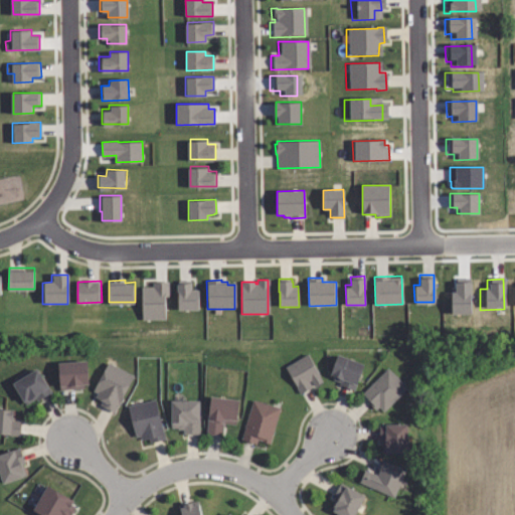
[(190,284),(191,284),(191,289),(198,290),(198,311),(178,311),(178,281),(190,281),(190,284)]
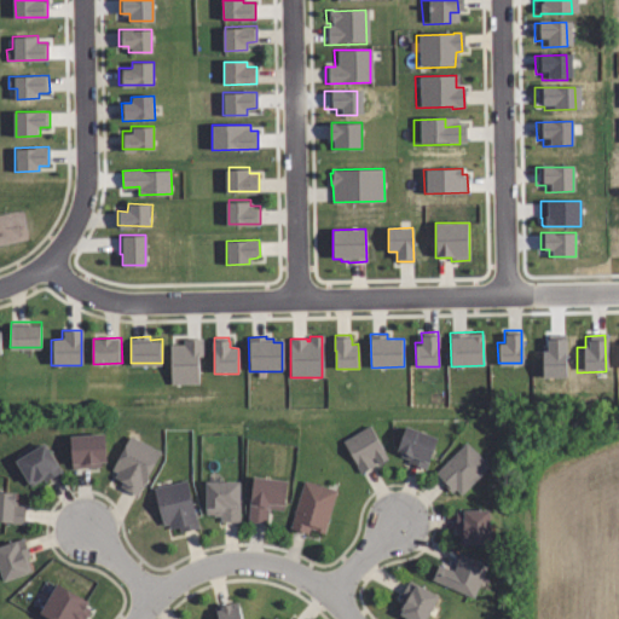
[(203,356),(198,356),(200,383),(172,383),(172,345),(184,345),(184,339),(203,339),(203,356)]
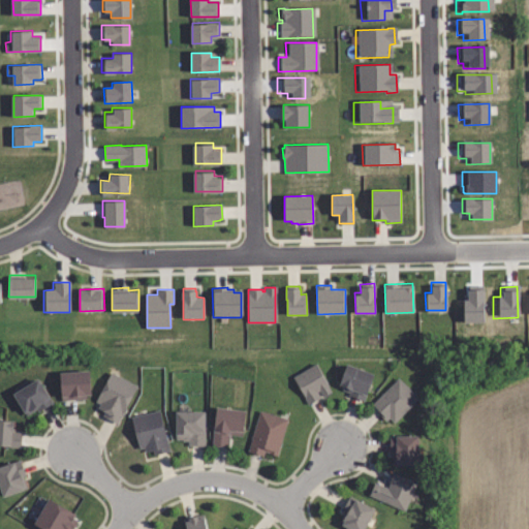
[(481,323),(483,291),(463,290),(462,302),(457,302),(456,323),(481,323)]
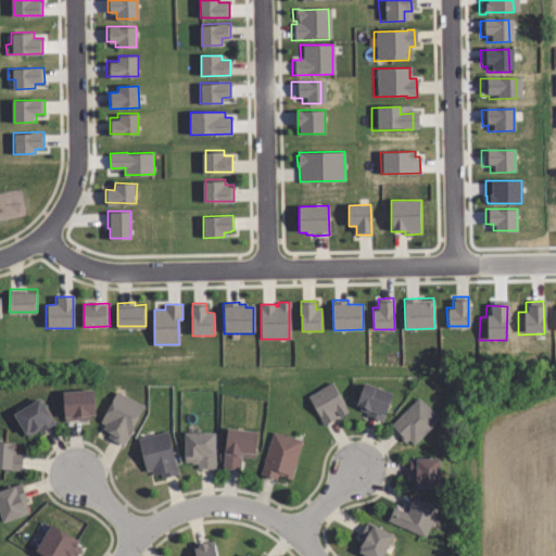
[(345,411),(337,416),(333,411),(331,413),(335,418),(323,425),(306,395),(329,382),(345,411)]
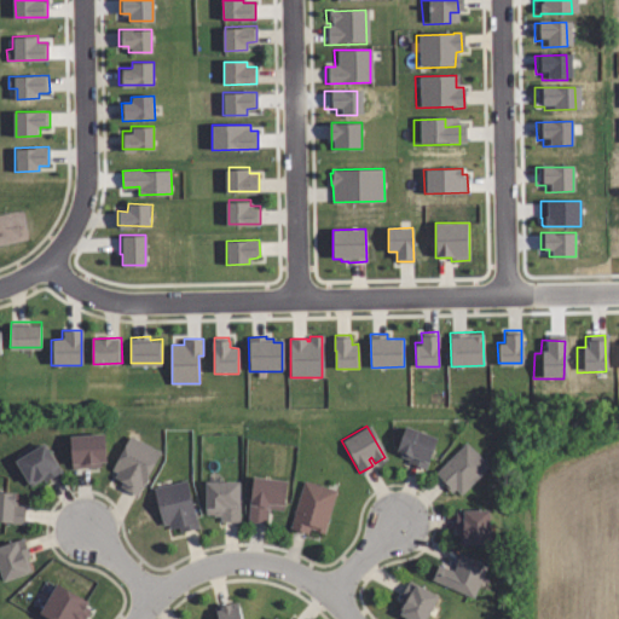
[(433,438),(422,469),(406,463),(408,457),(393,452),(403,427),(433,438)]
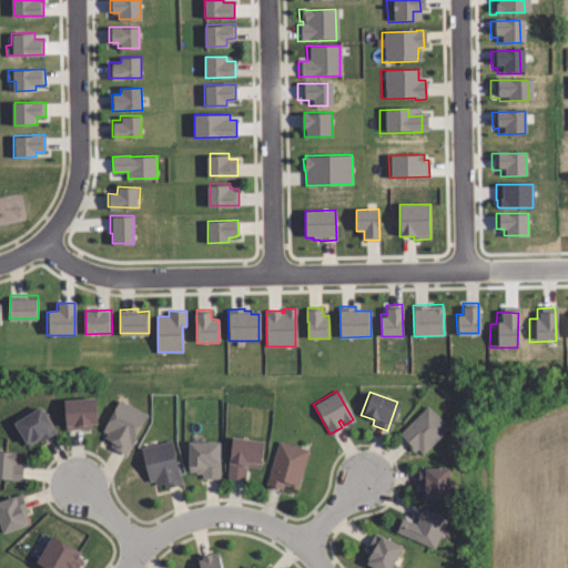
[(91,427),(66,430),(62,401),(92,397),(95,424),(90,424),(91,427)]
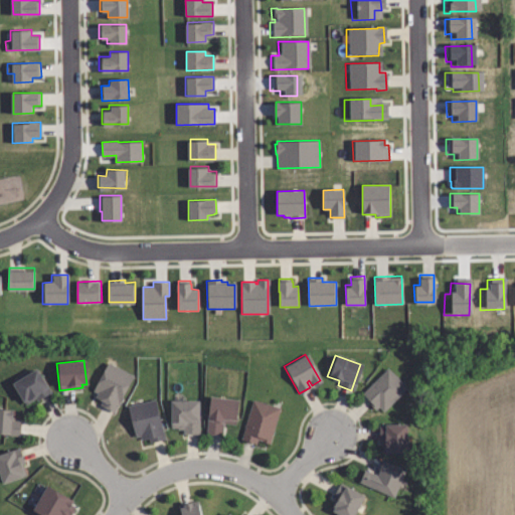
[(133,375),(113,412),(100,405),(101,402),(96,399),(98,394),(93,391),(108,362),(133,375)]
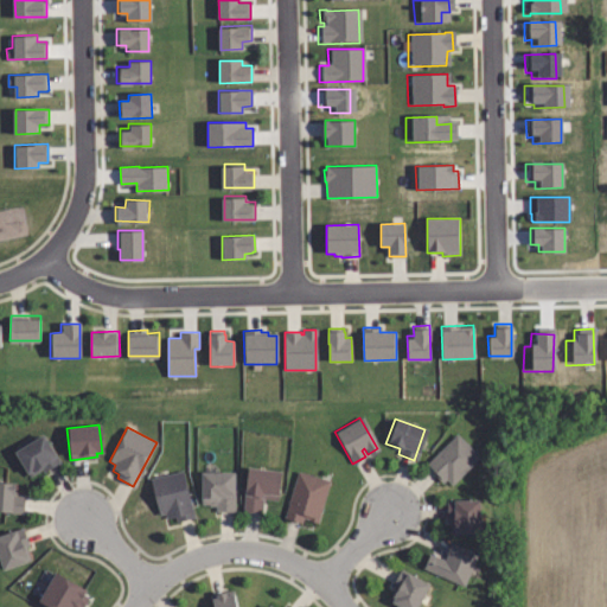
[(61,461),(45,470),(44,467),(31,475),(16,449),(44,433),(61,461)]
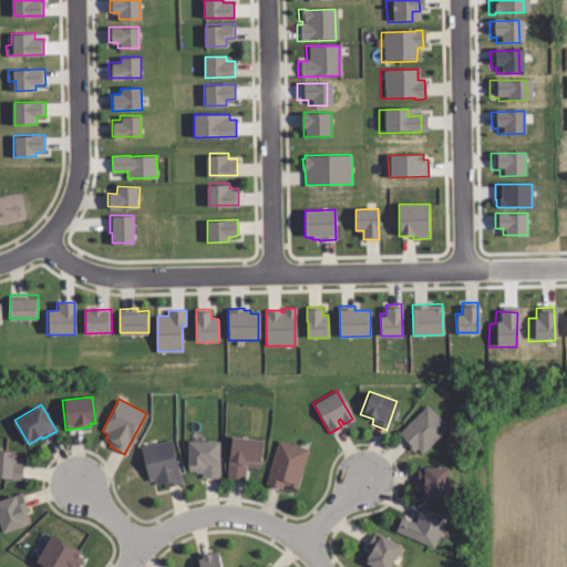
[(446,428),(420,453),(414,447),(412,450),(406,444),(408,444),(397,432),(425,405),(446,428)]
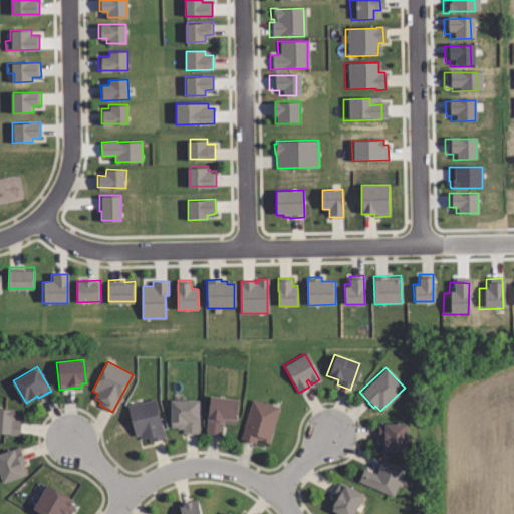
[(237,401),(234,423),(221,422),(219,435),(204,433),(209,397),(237,401)]
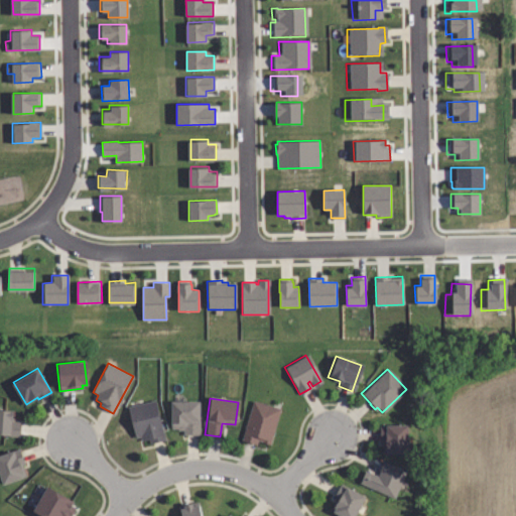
[(129,406),(156,399),(166,439),(151,443),(150,439),(142,440),(141,436),(137,437),(129,406)]
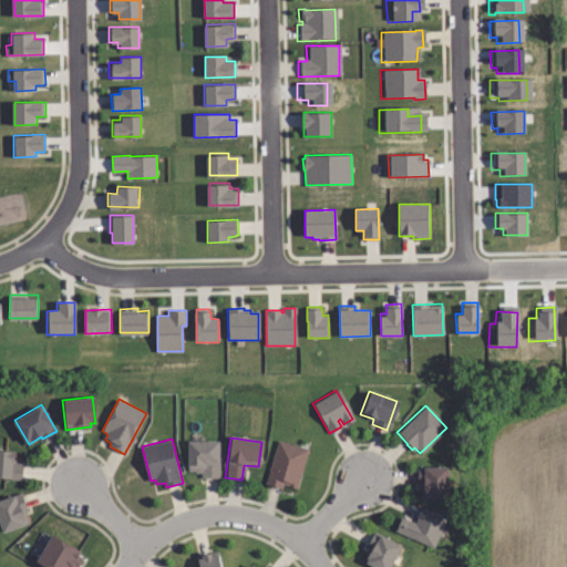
[(308,451),(297,488),(282,484),(281,488),(266,484),(278,441),(308,451)]
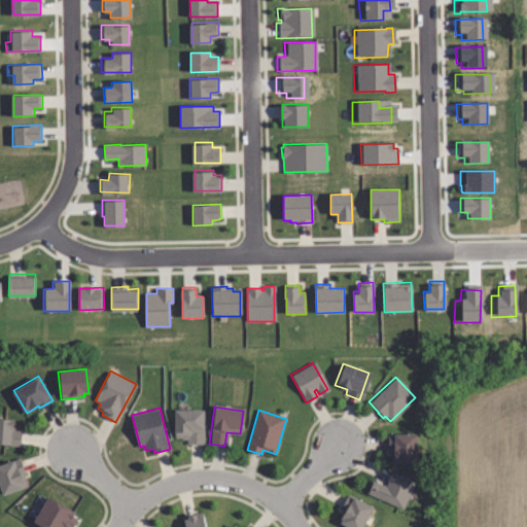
[(202,412),(202,445),(187,445),(187,441),(181,440),(181,438),(173,438),(173,412),(202,412)]
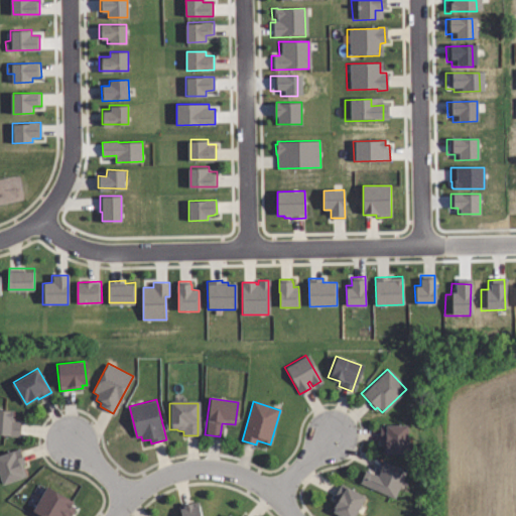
[(0,409),(13,411),(12,420),(23,421),(21,436),(0,433),(0,409)]
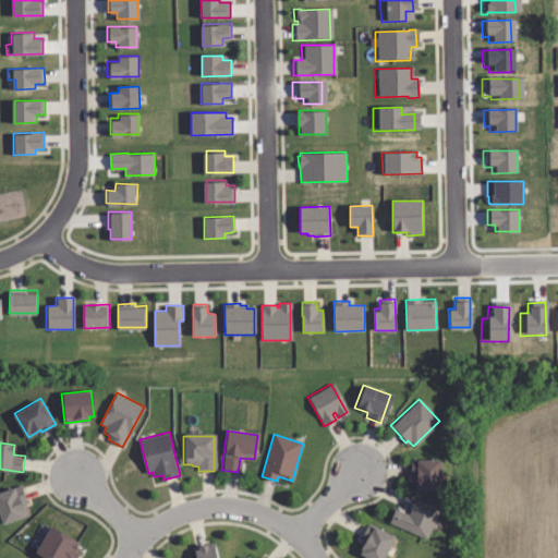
[(439,459),(439,489),(416,489),(416,484),(414,484),(414,476),(412,476),(412,459),(439,459)]
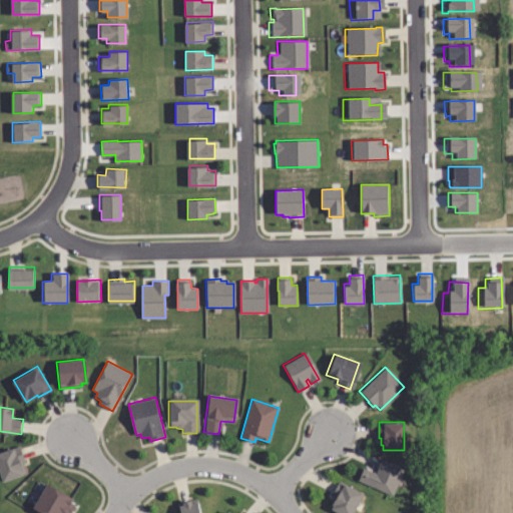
[(25,459),(23,459),(27,471),(3,480),(0,472),(0,451),(19,444),(25,459)]
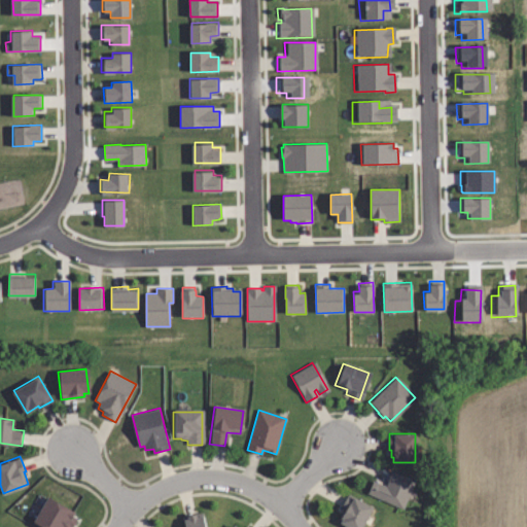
[(414,482),(401,510),(366,493),(372,480),(383,485),(390,470),(414,482)]
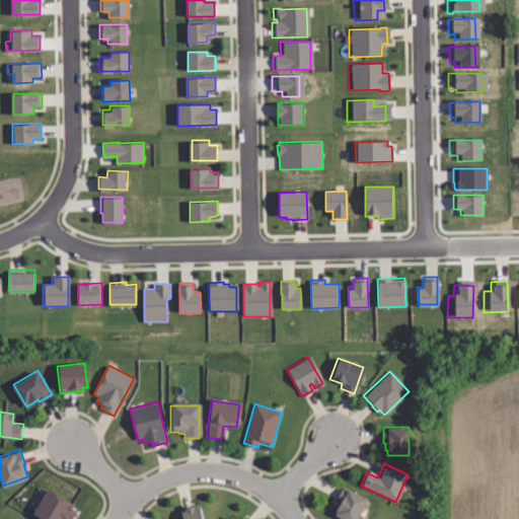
[(74,510),(69,518),(41,518),(31,514),(45,489),(72,504),(70,508),(74,510)]
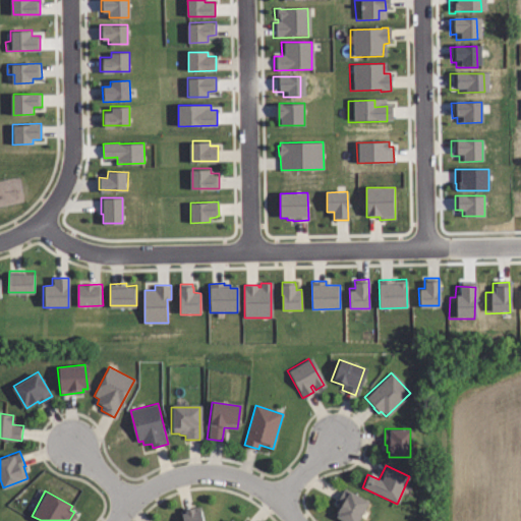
[(350,490),(369,501),(359,520),(344,520),(336,517),(350,490)]
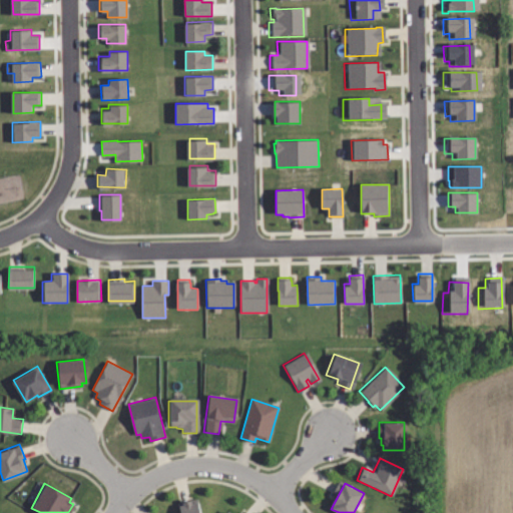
[(199,512),(179,512),(178,504),(182,503),(182,500),(197,498),(199,512)]
